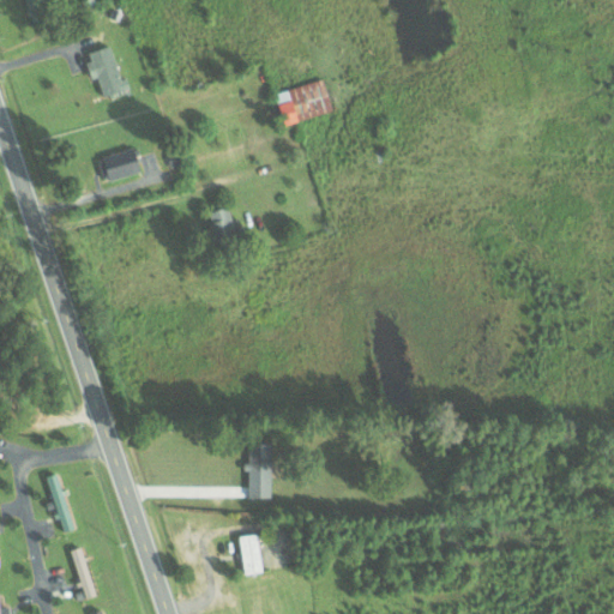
[(25,0),(30,22),(47,18),(46,8),(53,7),(50,0),(25,0)]
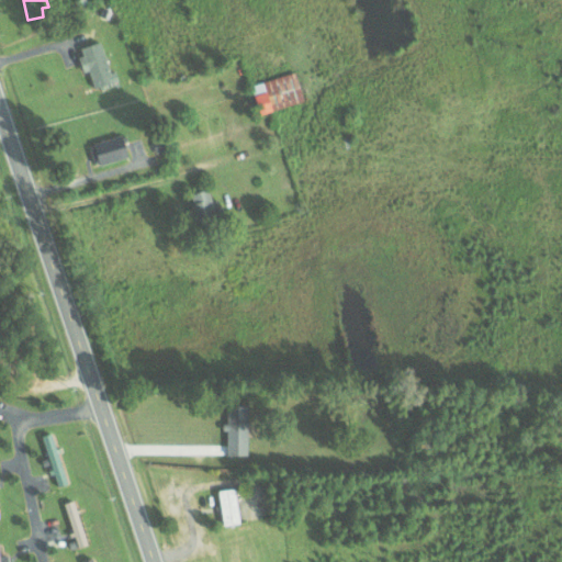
[(119,81),(115,71),(111,72),(101,41),(77,48),(85,71),(89,70),(94,89),(119,81)]
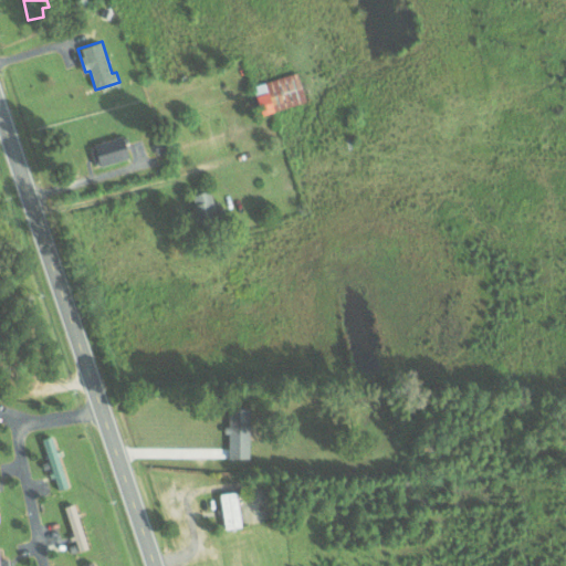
[(306,103),(299,72),(253,84),(261,115),(306,103)]
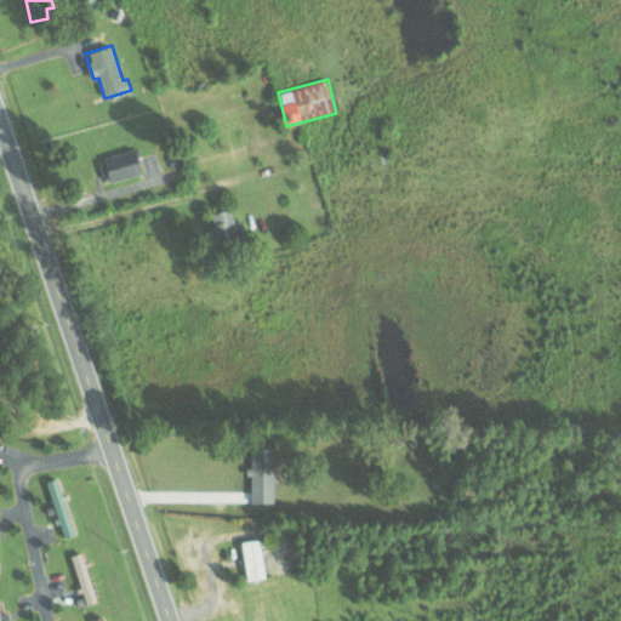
[(103,158),(110,183),(142,174),(135,148),(103,158)]
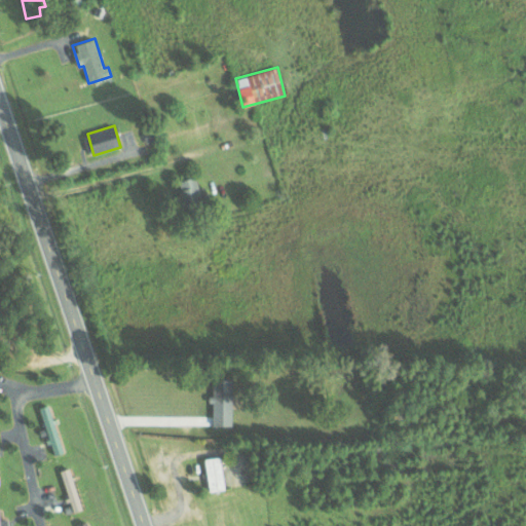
[(177,182),(183,204),(202,199),(196,177),(177,182)]
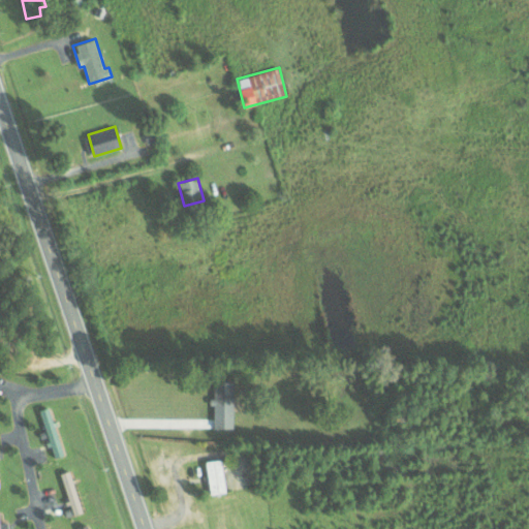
[(234,427),(234,380),(214,380),(214,397),(213,397),(213,427),(234,427)]
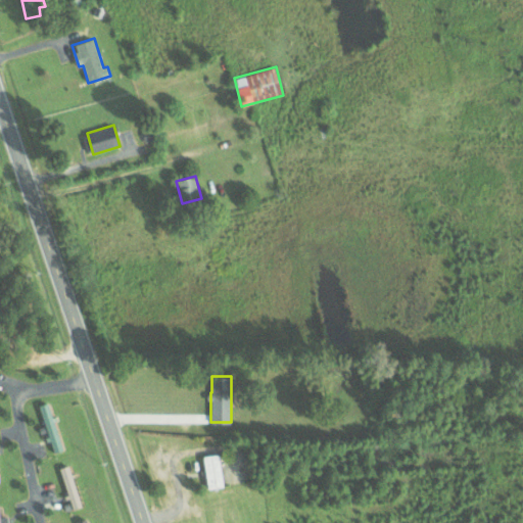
[(63,448),(48,401),(39,403),(54,452),(63,448)]
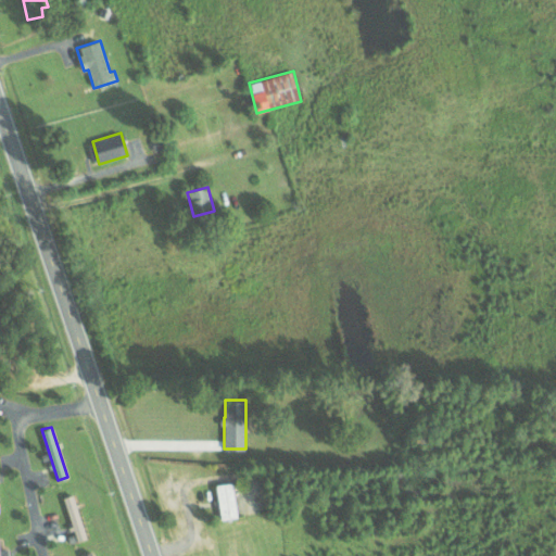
[(237,516),(234,481),(216,483),(219,518),(237,516)]
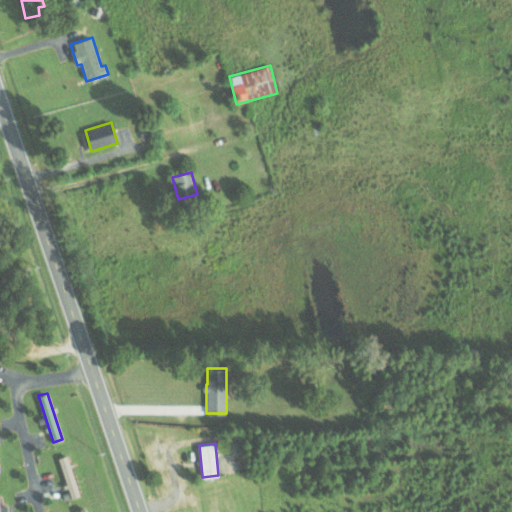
[(68,497),(78,496),(69,454),(60,456),(68,497)]
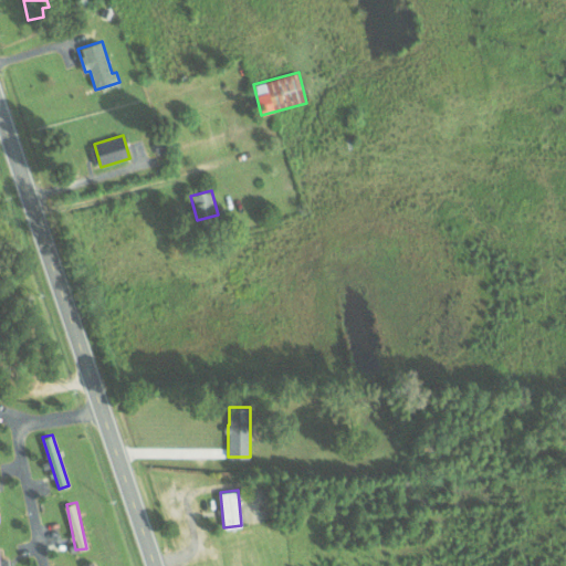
All buildings are outlined.
